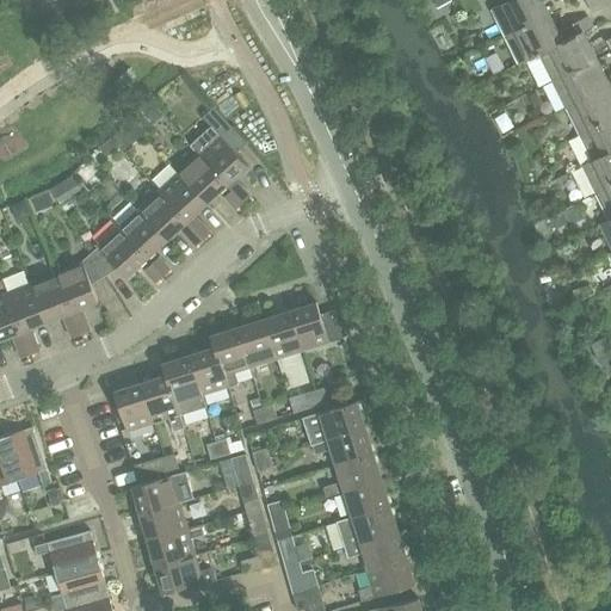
[(493,8),(506,37),(549,16),(545,8),(542,10),(538,4),(539,0),(506,0),(506,1),(493,8)]
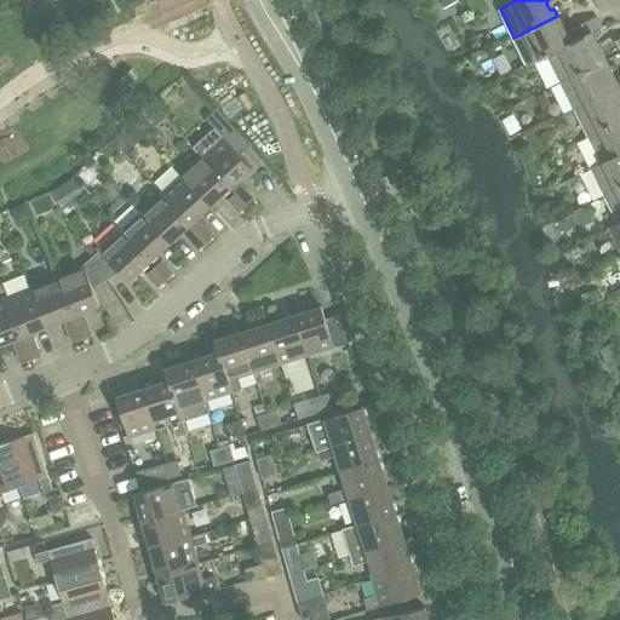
[(612,6),(608,0),(595,0),(601,12),(612,6)]
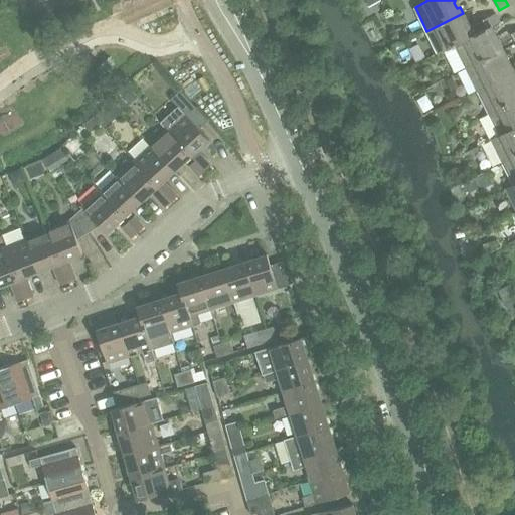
[(33,12),(23,16),(29,29),(39,24),(33,12)]
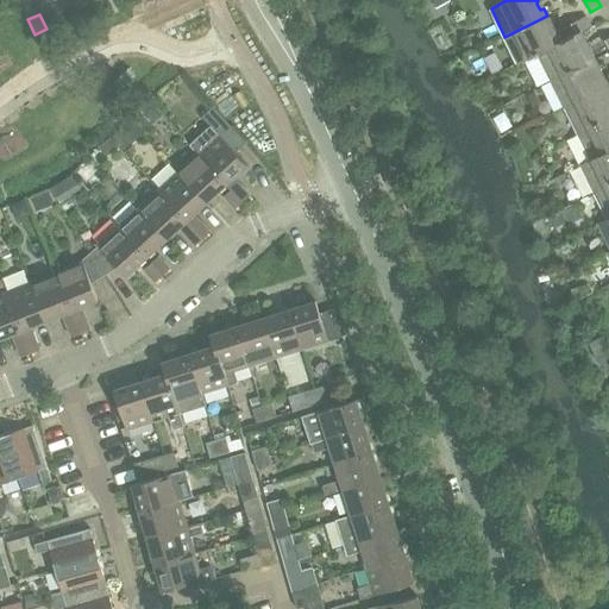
[(560,41),(547,16),(504,37),(518,62),(560,41)]
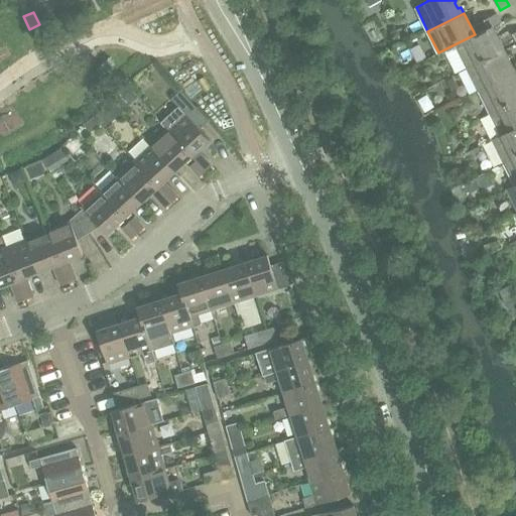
[(457,46),(468,68),(504,49),(493,27),(500,23),(496,14),(484,20),(488,28),(475,34),(438,52),(439,54),(457,46)]
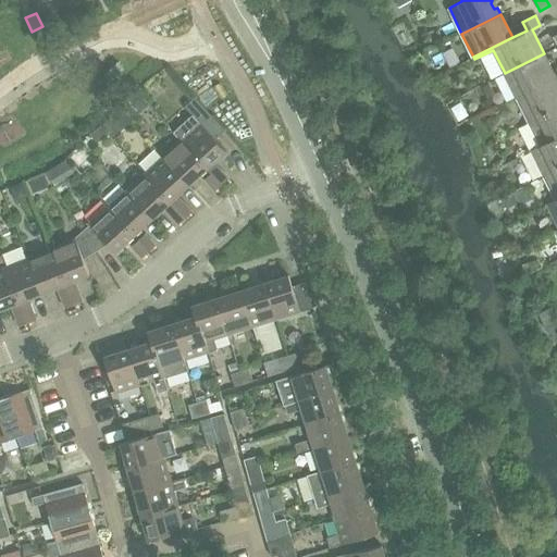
[(505,73),(517,98),(556,78),(544,53),(505,73)]
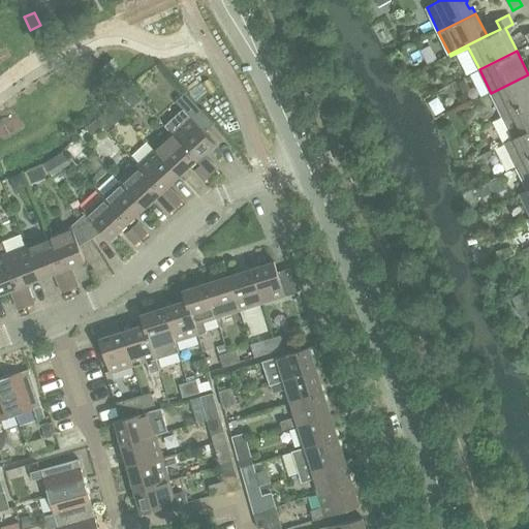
[(491,93),(502,116),(528,102),(528,75),(528,74),(491,93)]
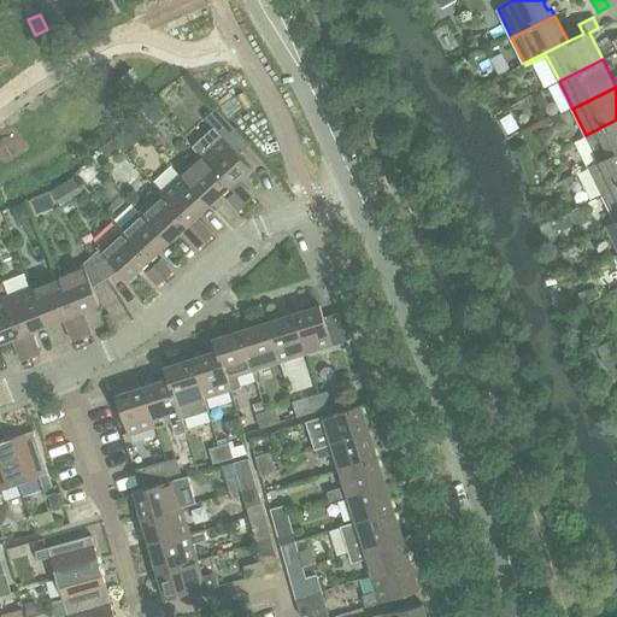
[(150,131),(166,117),(153,104),(137,118),(150,131)]
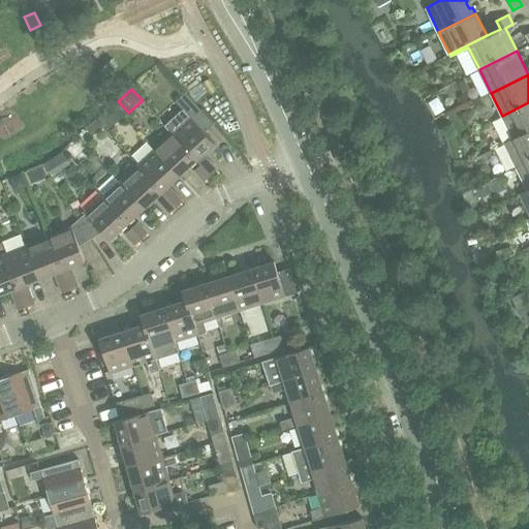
[(164,125),(173,134),(196,160),(215,144),(191,119),(200,111),(185,93),(176,101),(182,109),(164,125)]
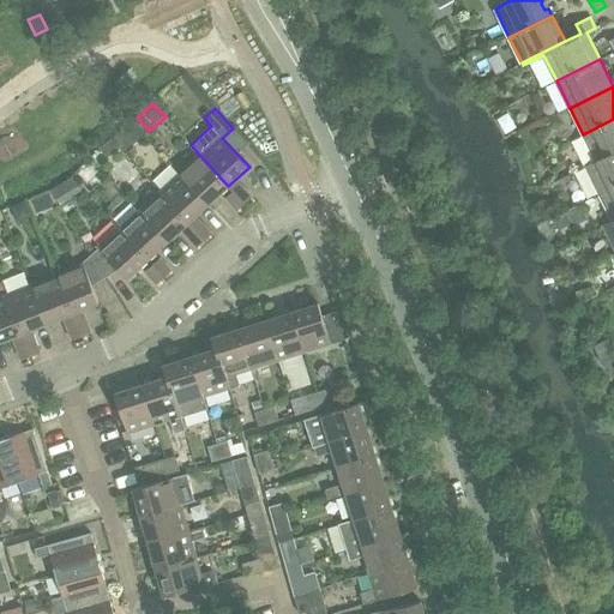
[(585,167),(587,168),(613,154),(613,119),(583,134),(596,161),(585,167)]
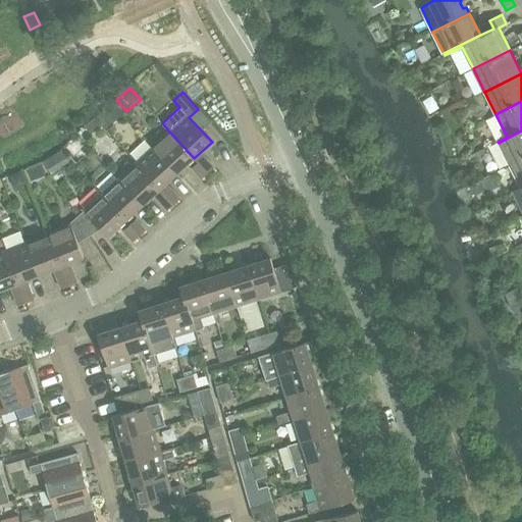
[(521,131),(499,143),(510,164),(521,158),(521,131)]
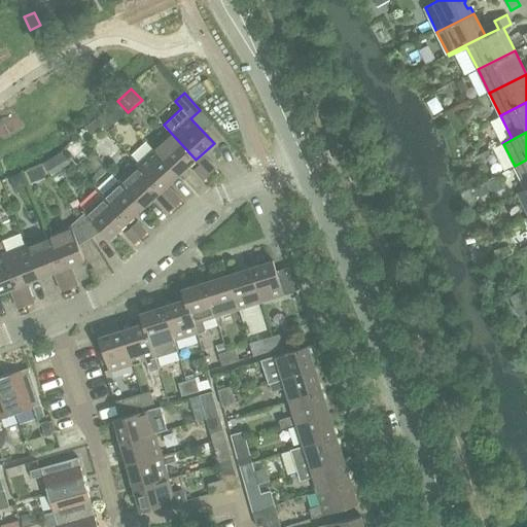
[(172,134),(155,148),(179,175),(196,160),(172,134)]
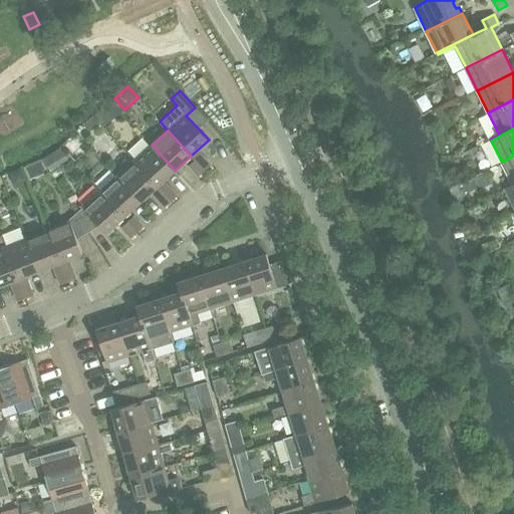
[(135,161),(158,187),(175,171),(152,145),(135,161)]
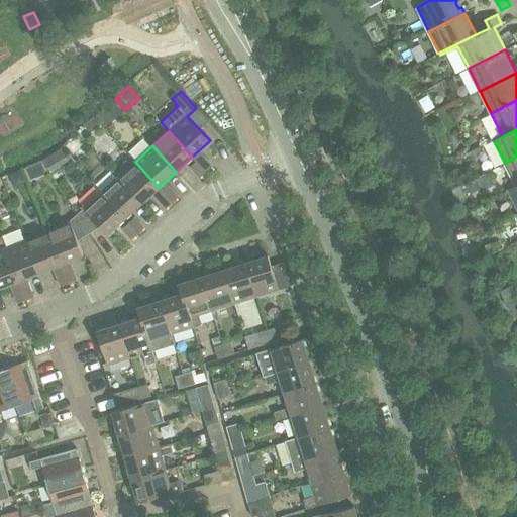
[(203,156),(197,162),(206,172),(212,167),(203,156)]
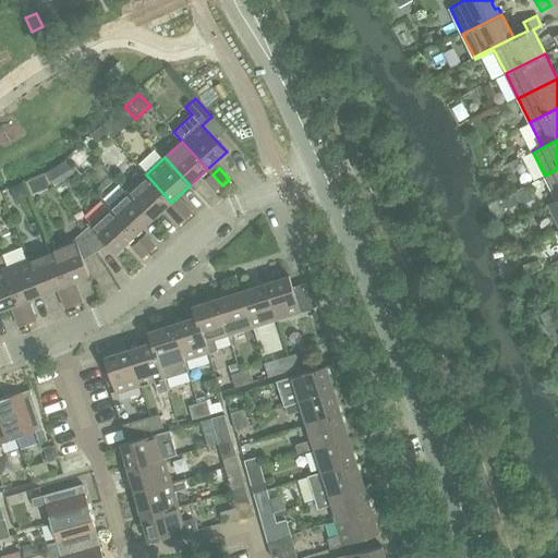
[(548,205),(549,208),(557,203),(557,169),(545,176),(557,201),(548,205)]
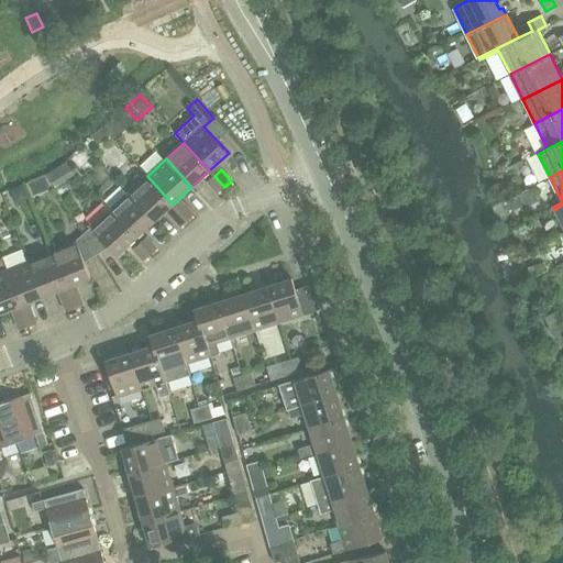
[(147,176),(128,194),(153,221),(166,210),(180,227),(187,221),(177,209),(173,205),(147,176)]
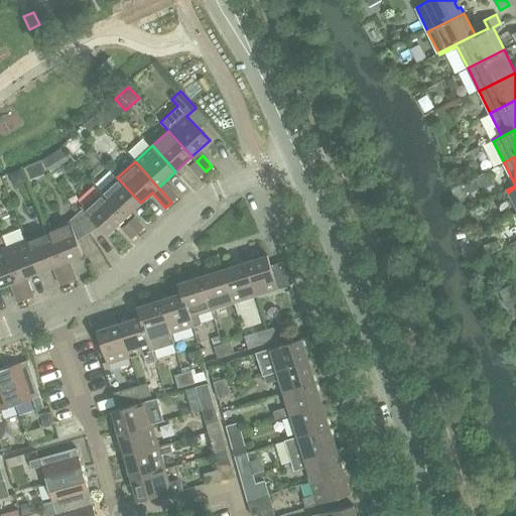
[(200,177),(206,171),(197,161),(190,166),(200,177)]
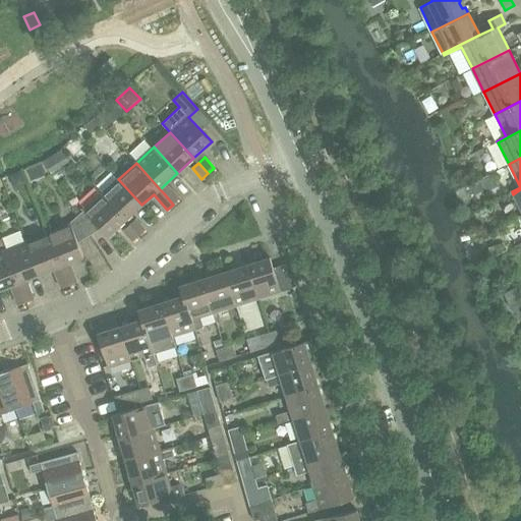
[(118,179),(102,194),(125,220),(141,205),(118,179)]
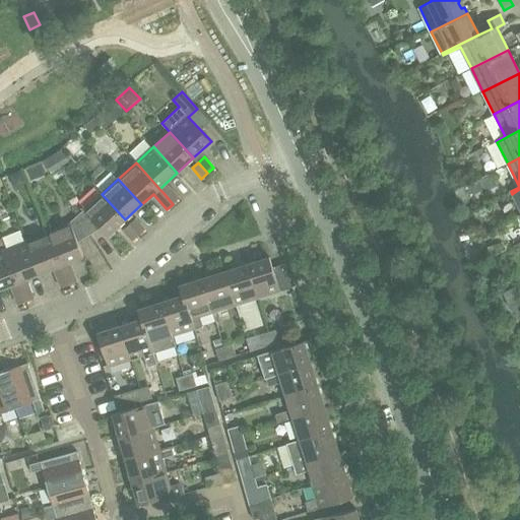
[(164,193),(173,204),(179,198),(170,188),(164,193)]
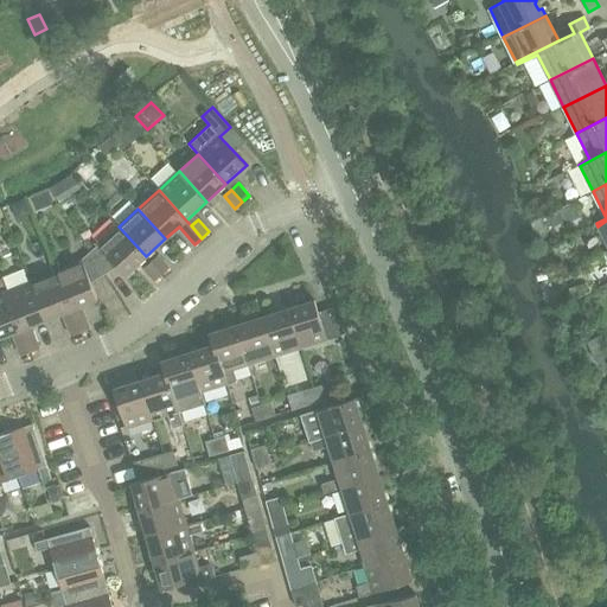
[(125,275),(146,256),(119,227),(89,253),(103,275),(117,267),(125,275)]
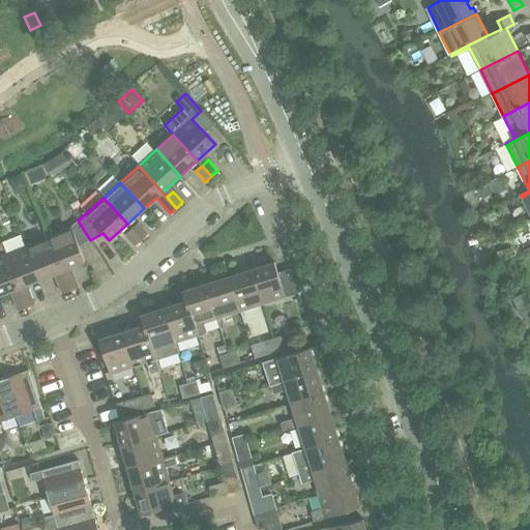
[(71,228),(50,237),(63,270),(85,261),(80,247),(90,240),(78,221),(71,228)]
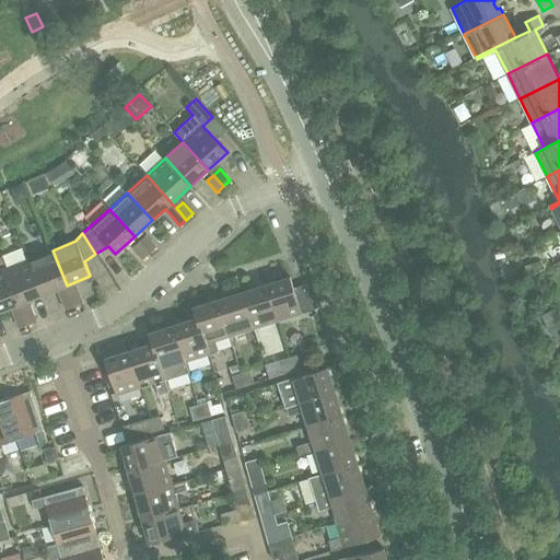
[(146,235),(139,242),(150,253),(155,247),(146,235)]
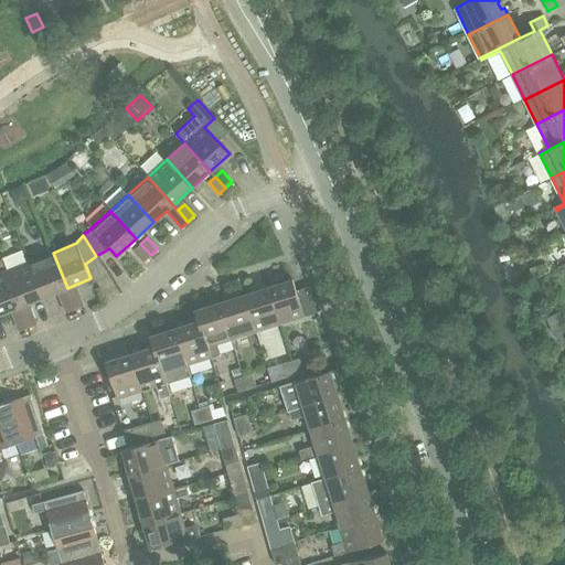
[(151,255),(140,244),(134,249),(145,262),(151,255)]
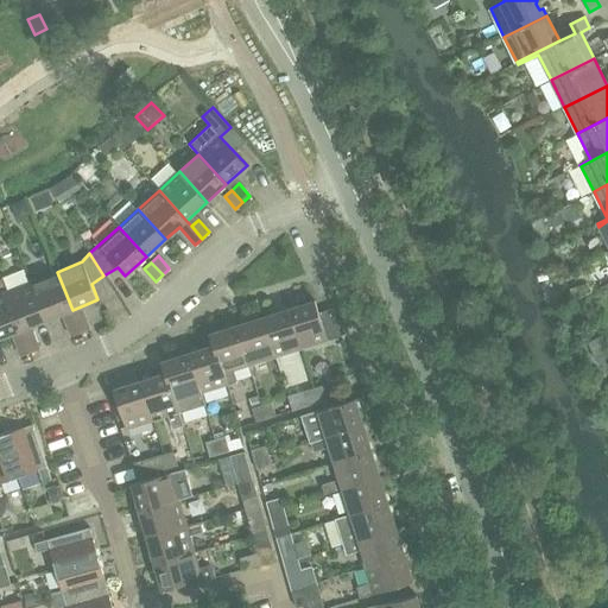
[(57,272),(31,282),(46,321),(73,310),(57,272)]
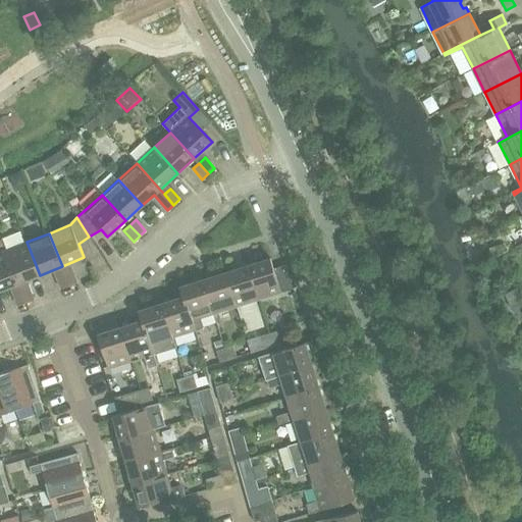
[(27,242),(5,251),(18,283),(40,275),(27,242)]
